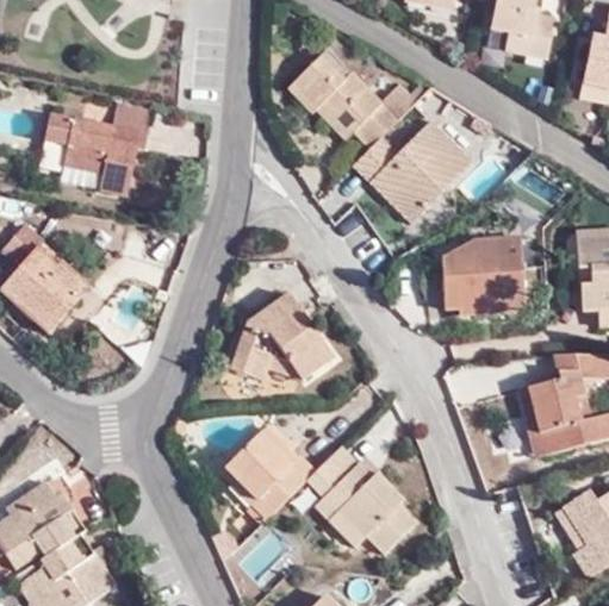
[(509,30),(528,33),(524,51),(551,57),(558,19),(535,14),(538,0),(499,0),(495,27),(509,30)]
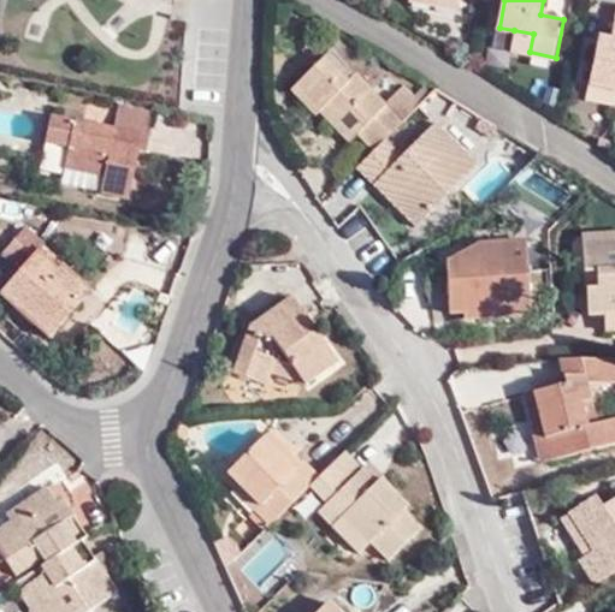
[(614,7),(608,36),(597,34),(585,96),(614,102),(614,7)]
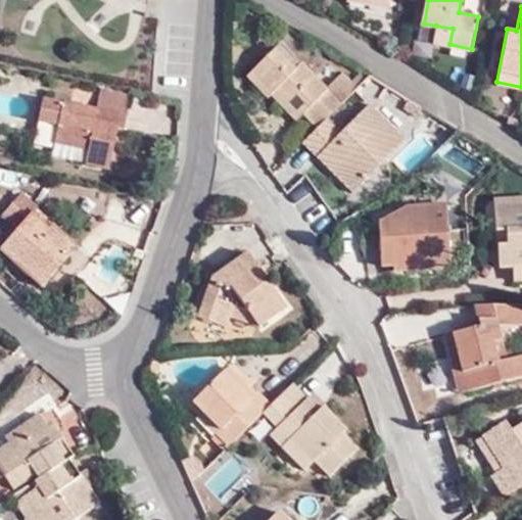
[(436,26),(433,41),(449,44),(453,29),(436,26)]
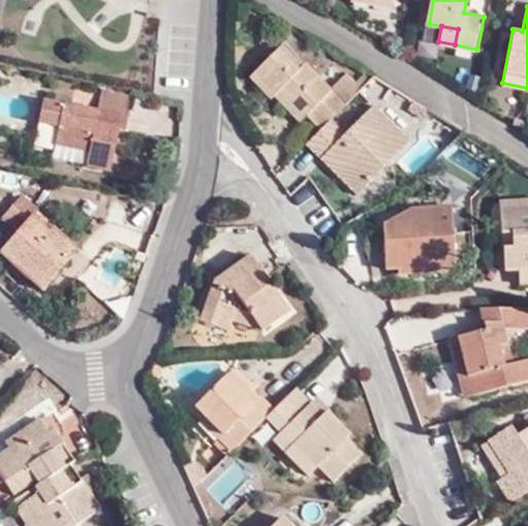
[(279,44),(252,73),(273,93),(279,88),(307,114),(321,128),(330,120),(363,88),(346,71),(330,89),(303,63),(301,65),(279,44)]
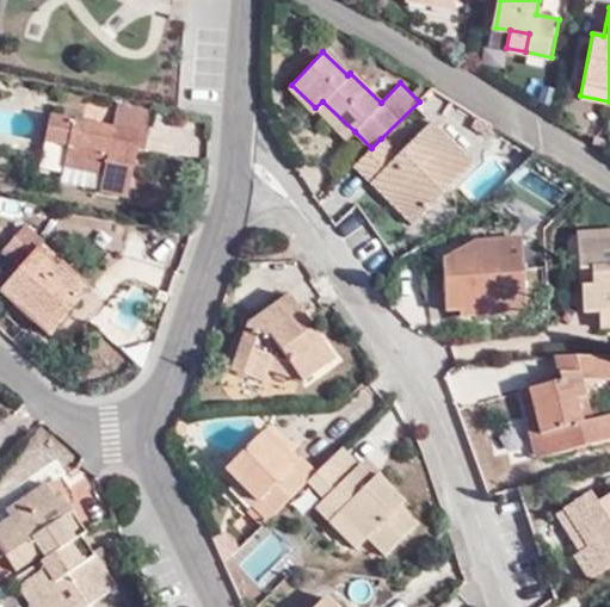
[(431,82),(421,97),(441,110),(450,95),(431,82)]
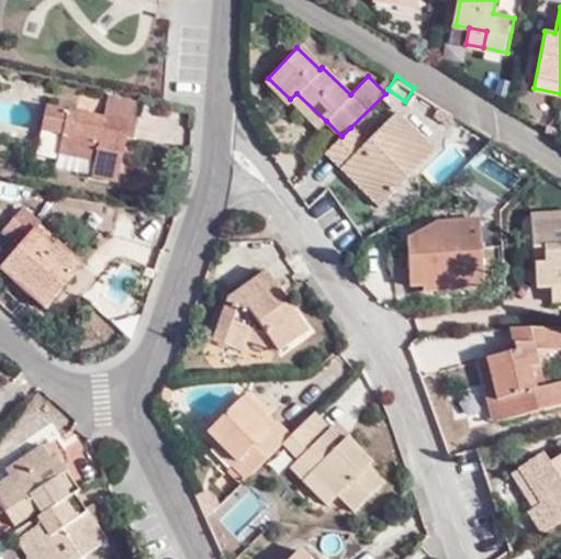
[(264,82),(285,104),(290,99),(268,78),(264,82)]
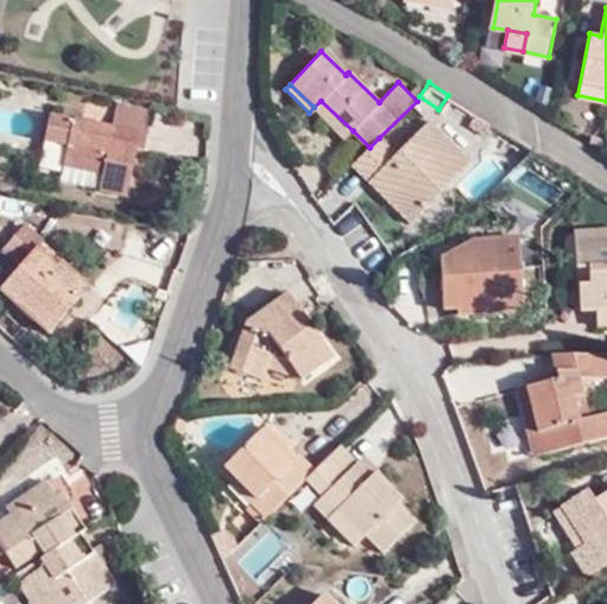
[(152,108),(118,101),(113,119),(149,127),(152,108)]
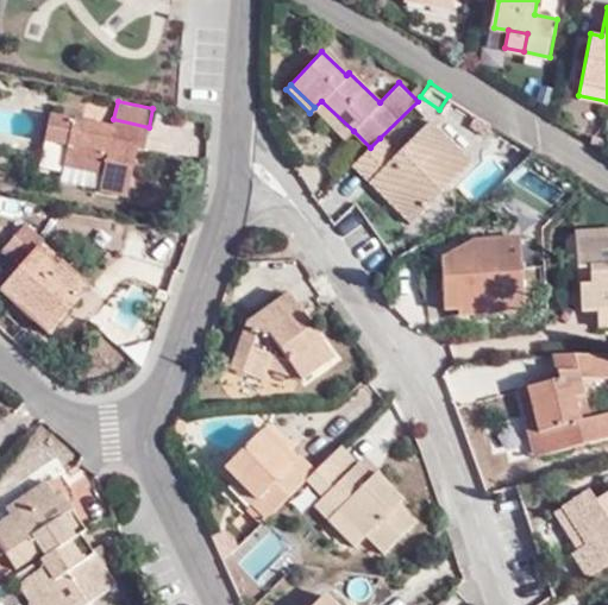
[(346,139),(353,131),(321,101),(314,107),(346,139)]
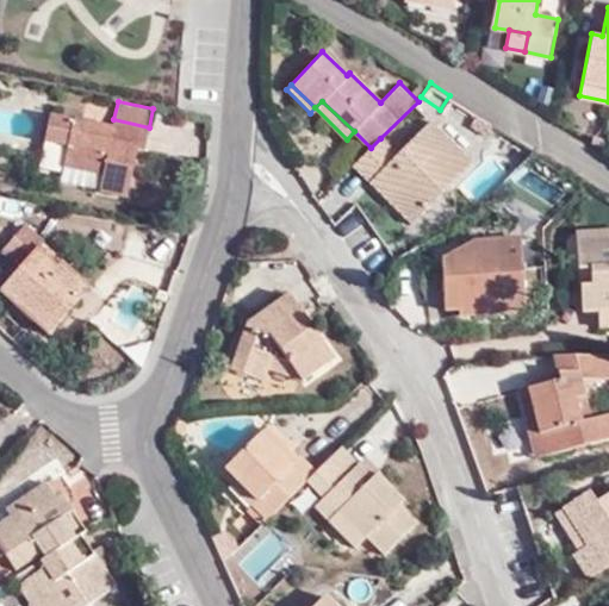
[(137,144),(145,145),(149,127),(113,119),(112,127),(49,116),(43,138),(67,144),(63,164),(101,173),(99,188),(126,194),(137,144)]
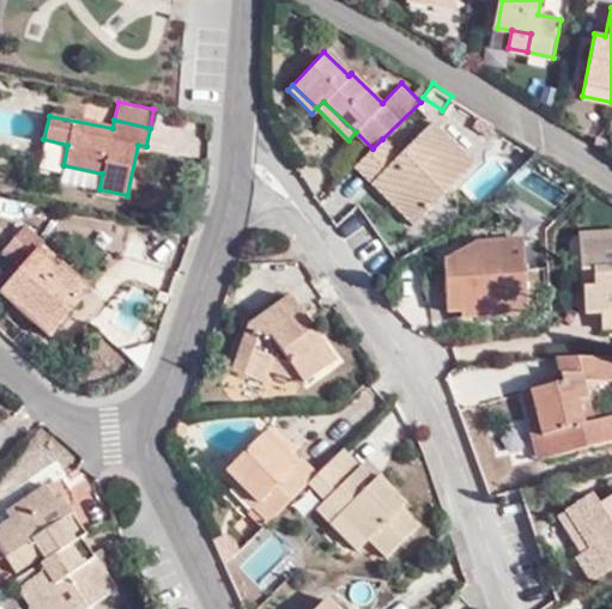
[(432,122),(398,154),(382,139),(373,150),(355,166),(370,183),(380,172),(400,193),(391,201),(413,224),(474,163),(432,122)]
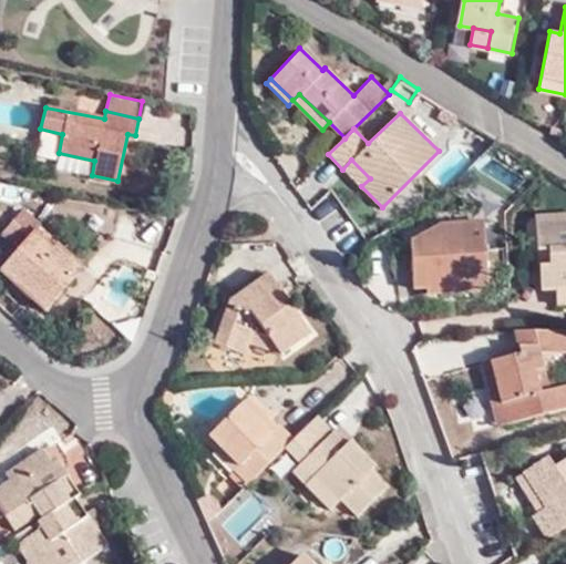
[(19,247),(0,267),(0,269),(44,309),(73,276),(45,252),(50,246),(32,231),(39,223),(22,208),(1,232),(19,247)]
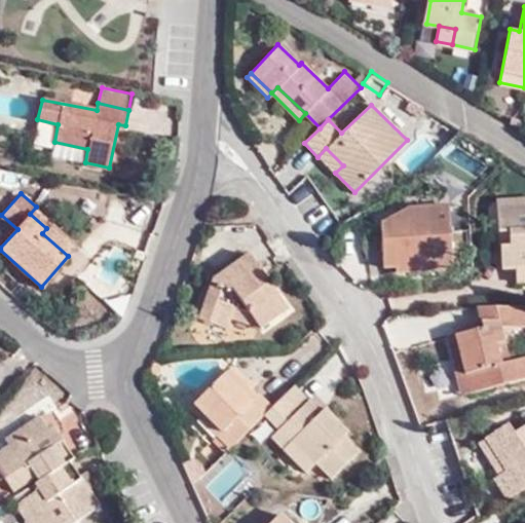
[(395,271),(451,268),(447,207),(409,209),(380,224),(383,266),(395,265),(395,271)]
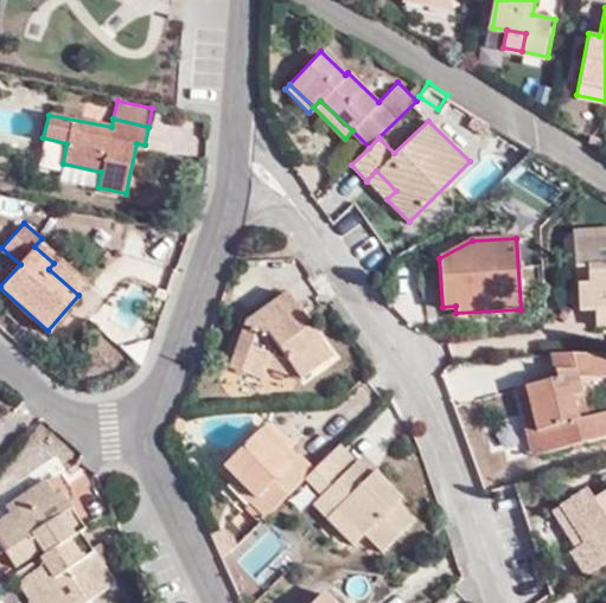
[(587,267),(588,281),(578,281),(579,307),(594,307),(595,325),(605,324),(605,241),(573,244),(574,268),(587,267)]
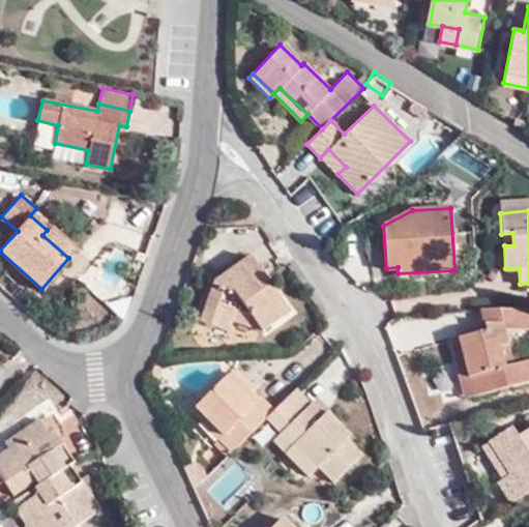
[(77,249),(51,226),(47,230),(42,235),(68,258),(77,249)]
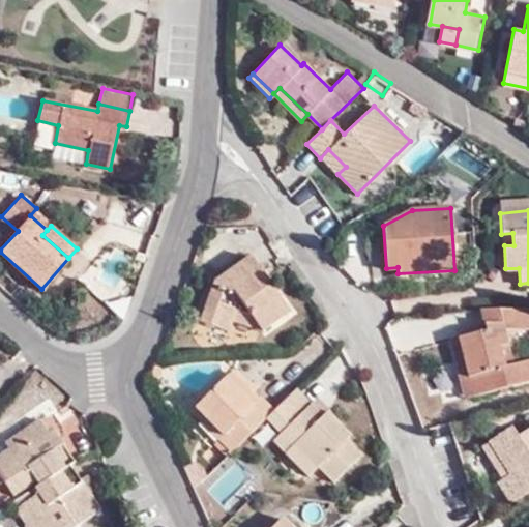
[(498,234),(499,245),(504,245),(513,245),(512,233),(501,234),(498,234)]
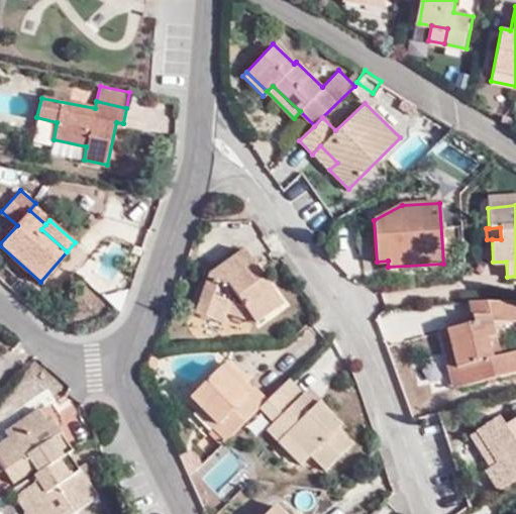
[(196,313),(222,321),(226,311),(229,300),(243,304),(254,321),(283,302),(244,249),(208,276),(196,313)]
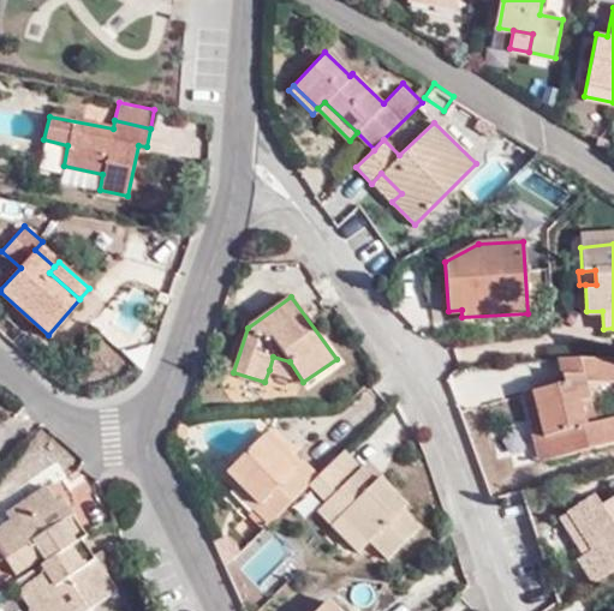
[(66,369),(75,360),(64,349),(57,358),(66,369)]
